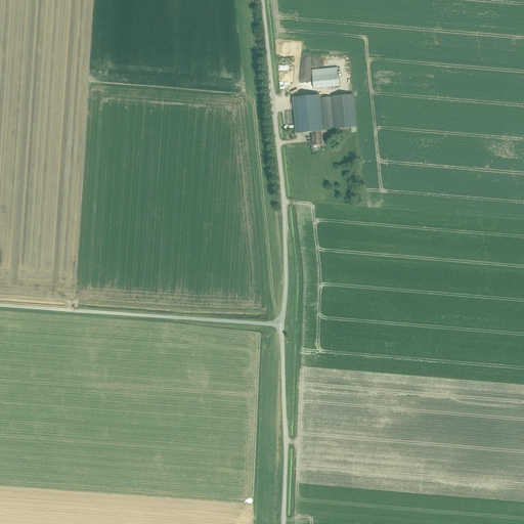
[(288,76),(287,64),(278,66),(279,89),(284,89),(284,91),(287,90),(287,76),(288,76)]
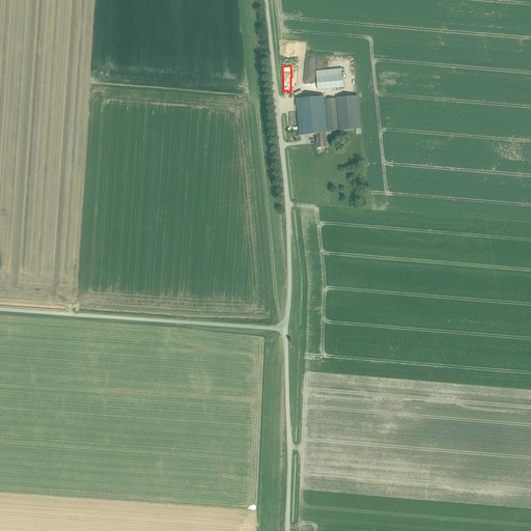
[(318,90),(343,87),(342,68),(316,72),(318,90)]
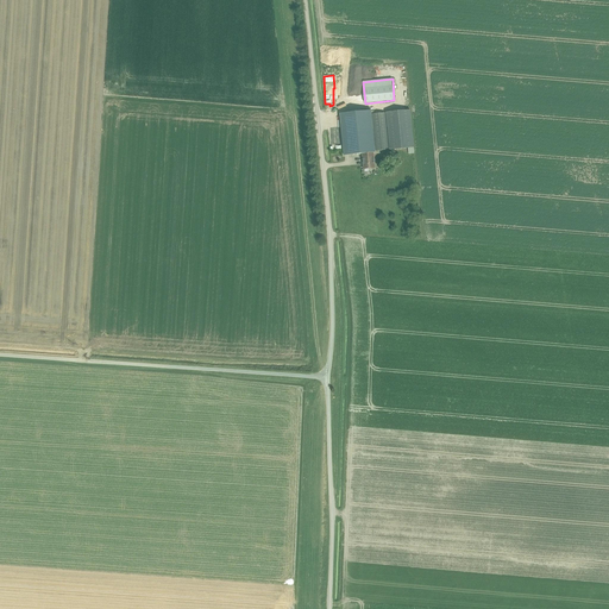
[(371,111),(340,114),(344,156),(362,155),(374,154),(375,154),(375,151),(372,114),(371,111)]
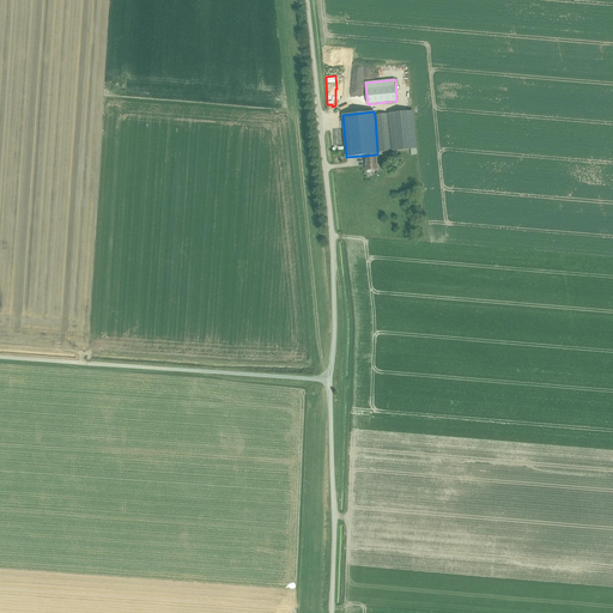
[(388,114),(392,151),(417,149),(413,111),(388,114)]
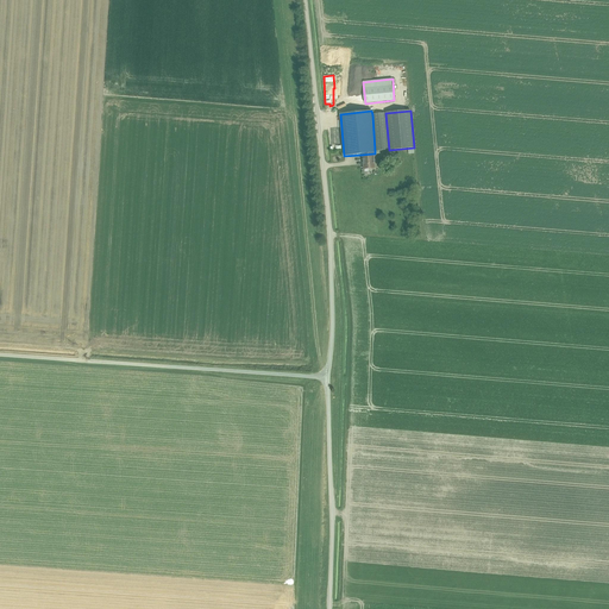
[(372,114),(375,151),(389,150),(385,113),(372,114)]
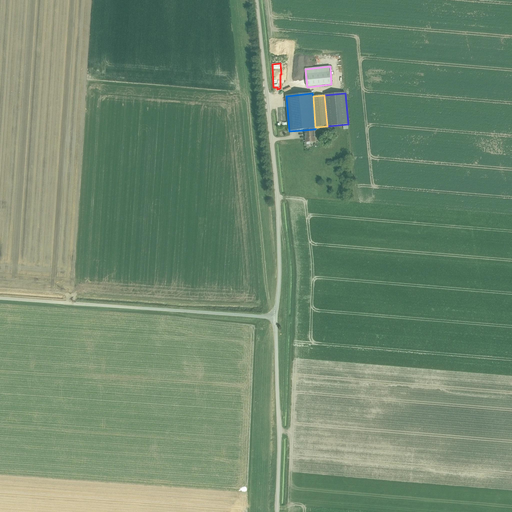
[(314,129),(304,130),(306,143),(315,142),(314,129)]
